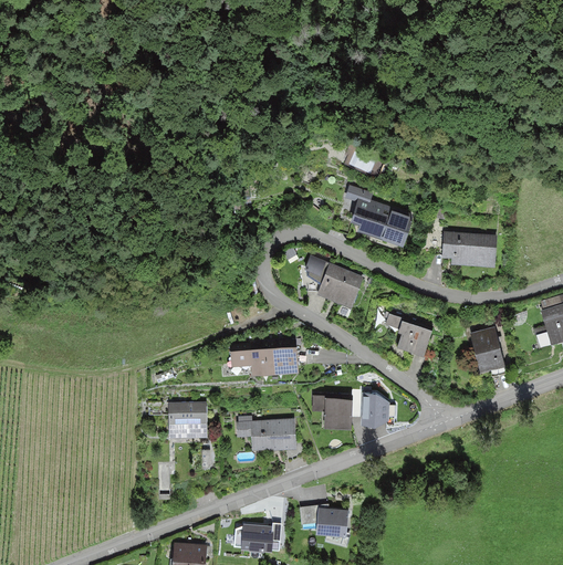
[(413,213),(357,197),(351,221),(362,225),(360,230),(404,243),(413,213)]
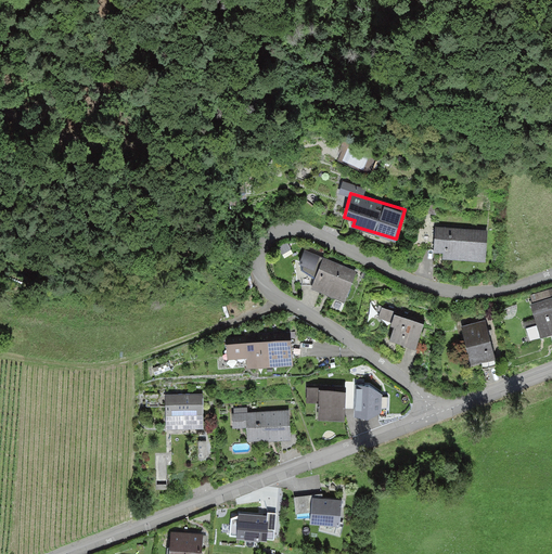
[(488,230),(436,229),(436,250),(445,250),(444,259),(488,260),(488,230)]
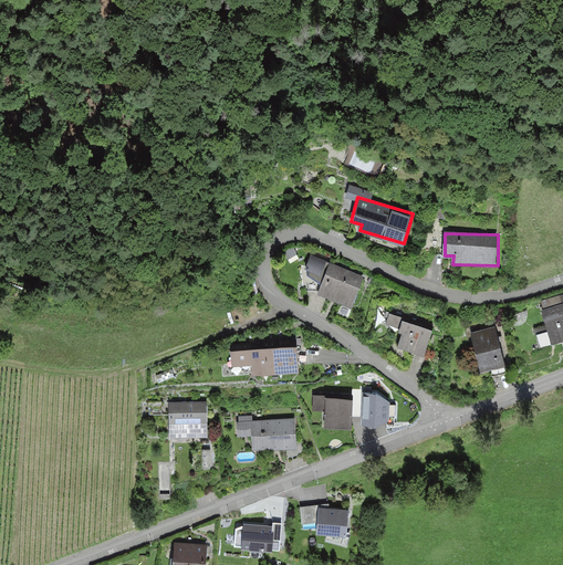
[(364,276),(308,254),(300,276),(321,284),(318,294),(352,307),(364,276)]
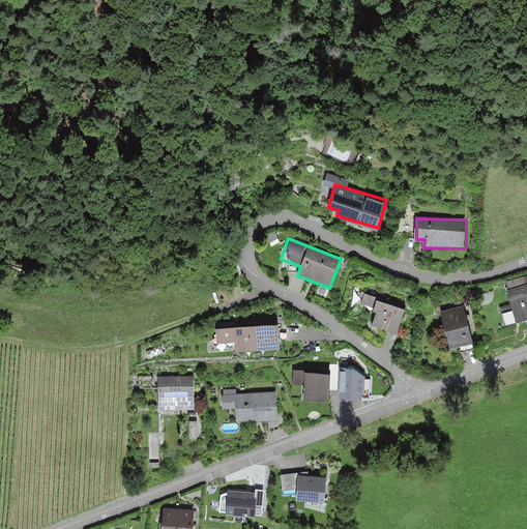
[(526,284),(505,292),(517,323),(526,319),(526,284)]
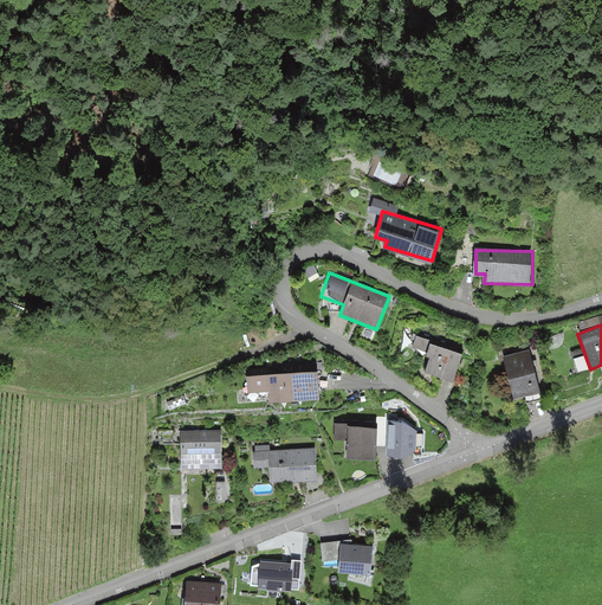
[(464,353),(414,336),(409,351),(431,358),(426,373),(454,383),(464,353)]
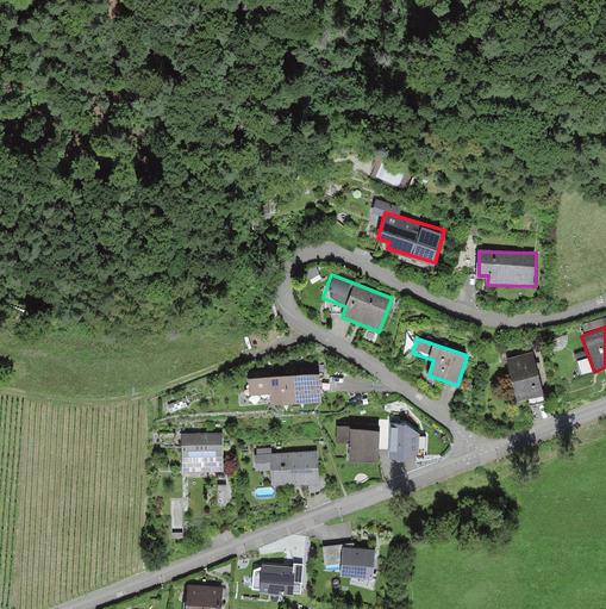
[(531,353),(506,360),(518,402),(543,393),(531,353)]
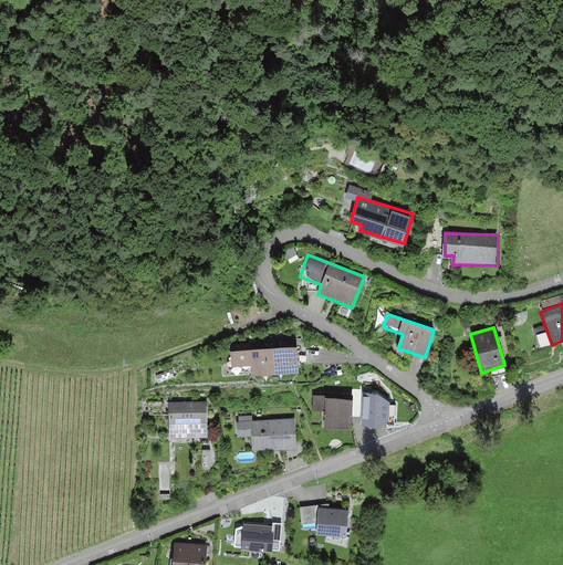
[(296,346),(249,349),(251,375),(299,372),(296,346)]
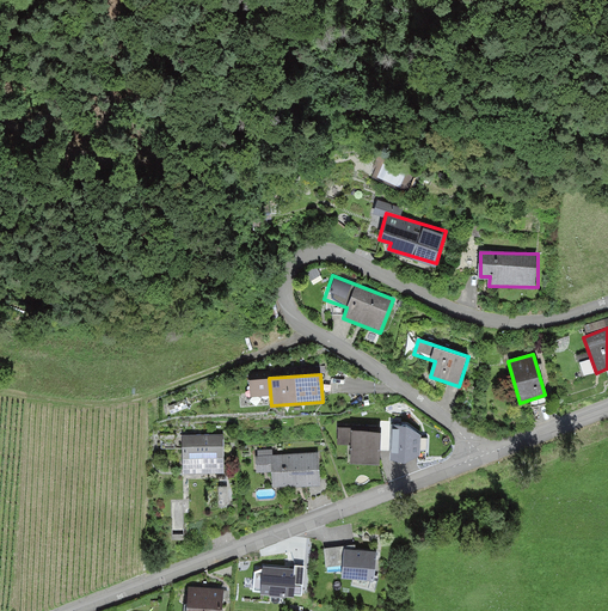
[(403,427),(392,426),(390,459),(401,459),(415,452),(415,437),(403,427)]
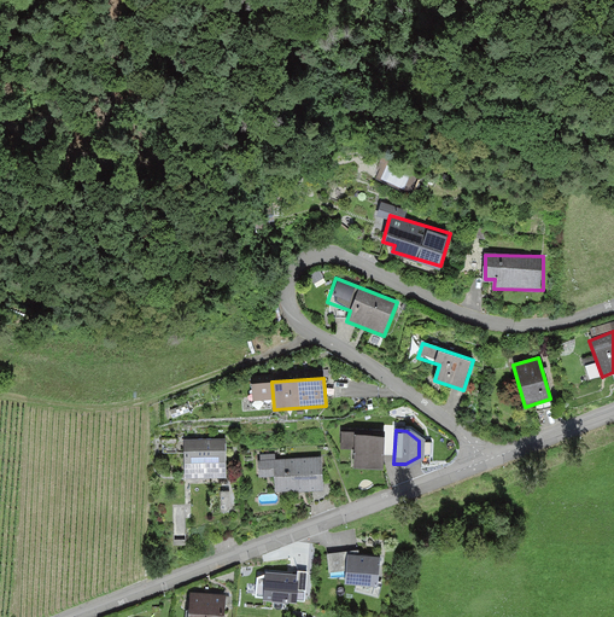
[(384,435),(339,434),(338,448),(354,449),(352,470),(382,471),(384,435)]
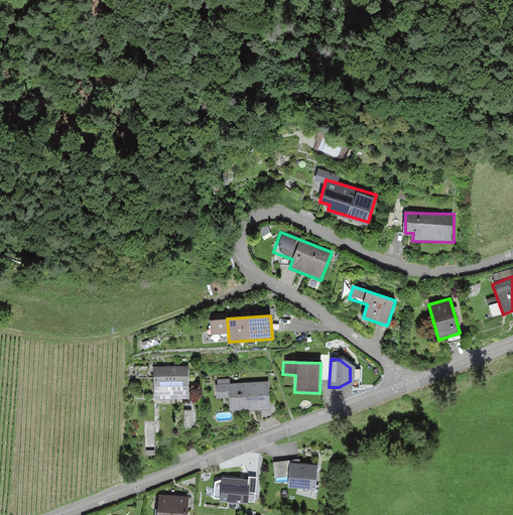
[(188,367),(152,368),(153,400),(189,398),(188,367)]
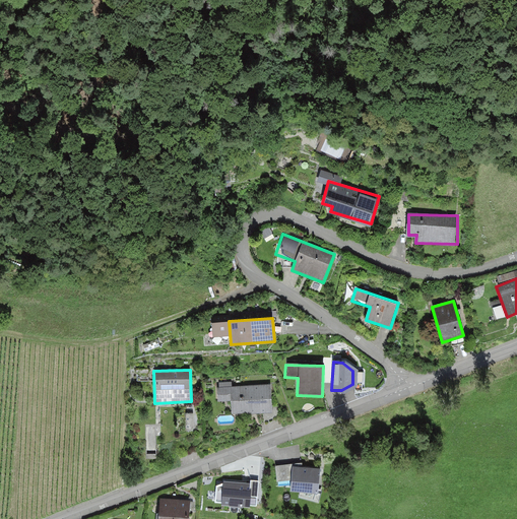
[(232,382),(216,383),(217,402),(230,402),(231,414),(271,412),(270,385),(233,387),(232,382)]
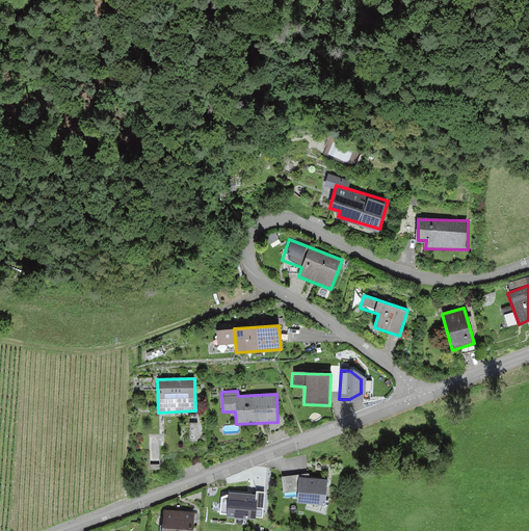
[(306,473),(279,475),(281,492),(295,489),(294,499),(305,500),(302,507),(322,512),(325,500),(322,499),(325,478),(306,476),(306,473)]
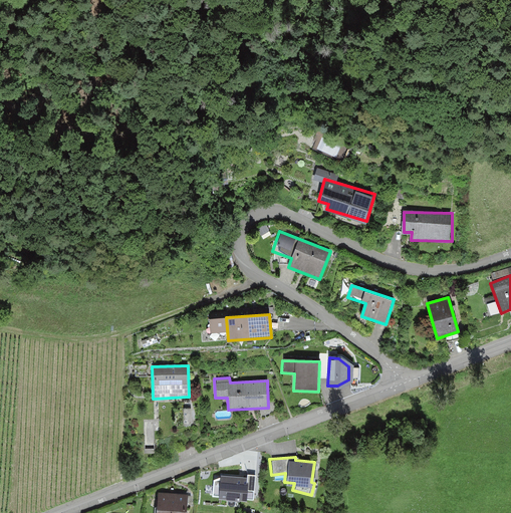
[(220,482),(209,482),(208,498),(251,500),(253,480),(221,477),(220,482)]
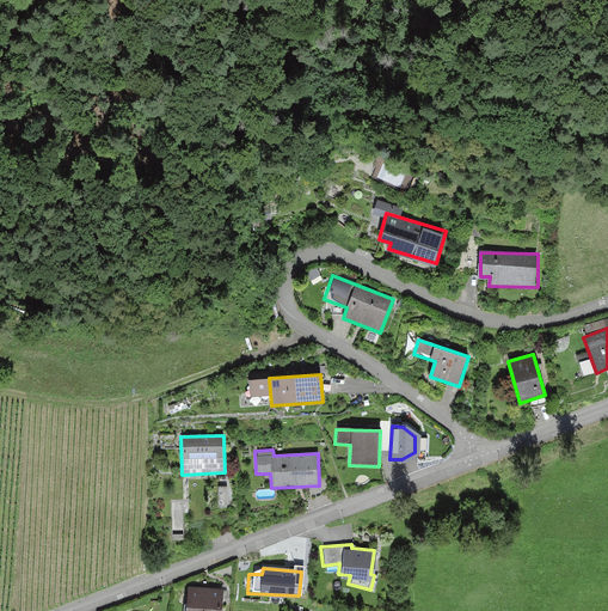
[(222,610),(223,590),(188,587),(185,610),(222,610)]
